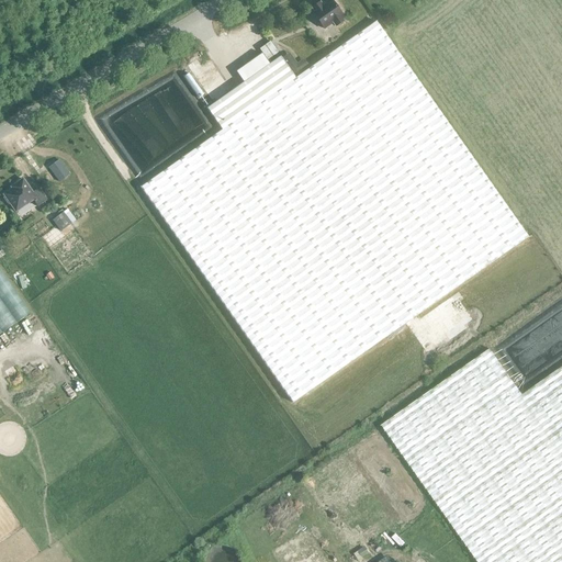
[(314,12),(313,13),(324,30),(333,23),(336,26),(344,21),(340,18),(343,17),(332,0),(323,7),(319,3),(312,9),(314,12)]
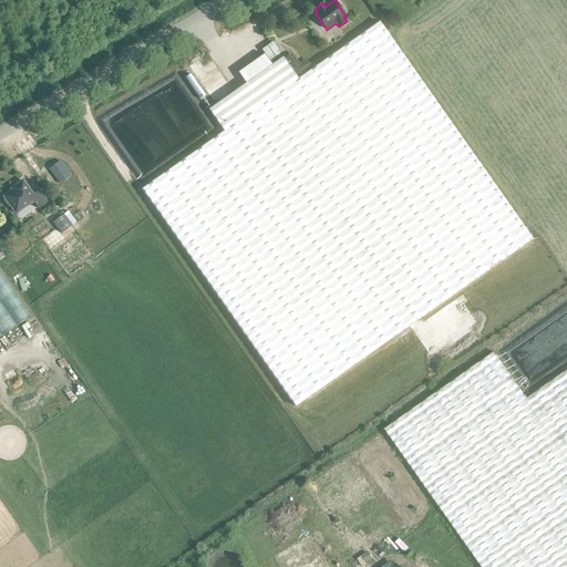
[(282,58),(245,84),(208,110),(224,132),(142,188),(296,406),(533,239),(379,22),(298,80),(282,58)]
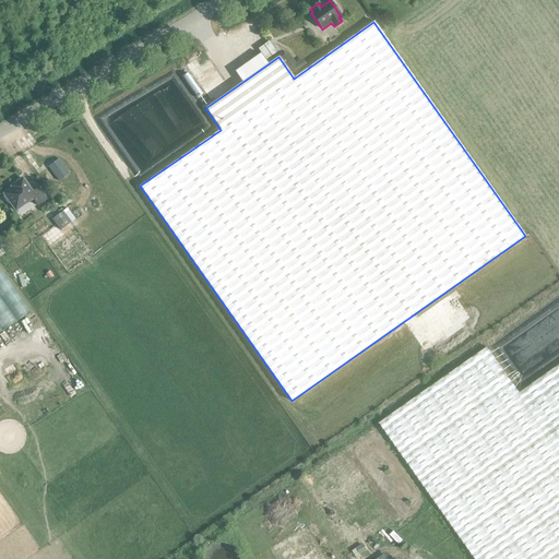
[(59,159),(49,167),(59,181),(69,174),(59,159)]
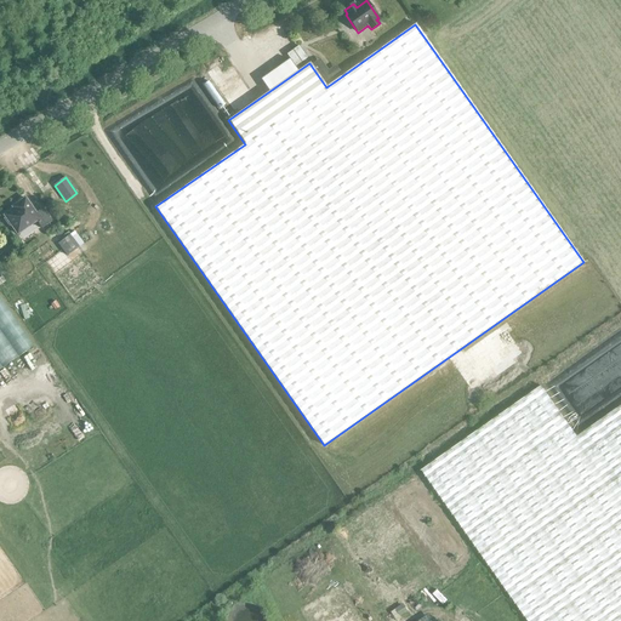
[(43,209),(35,214),(26,199),(17,204),(18,206),(4,216),(6,218),(4,220),(9,226),(11,224),(17,234),(36,221),(41,228),(52,222),(43,209)]
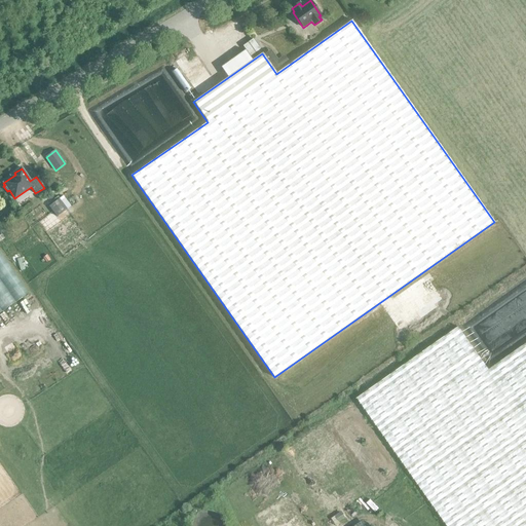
[(59,199),(48,207),(55,216),(66,209),(59,199)]
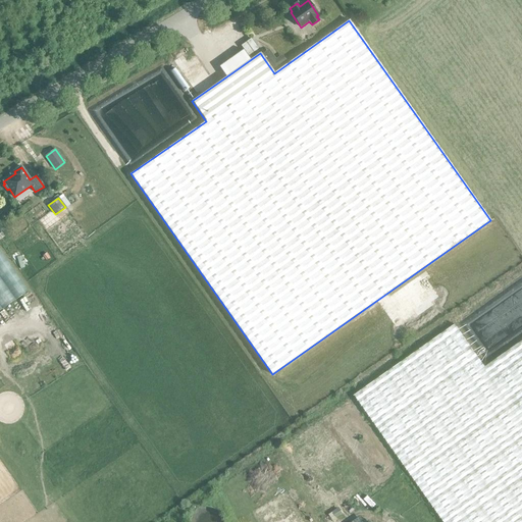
[(0,310),(29,291),(0,250),(0,310)]
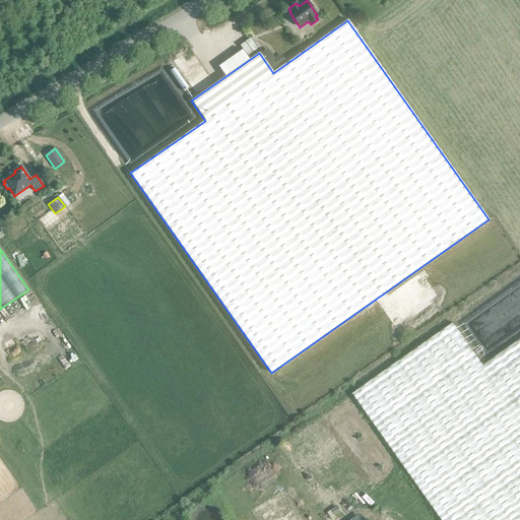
[(441,519),(519,519),(519,417),(483,366),(453,323),(352,394),(441,519)]
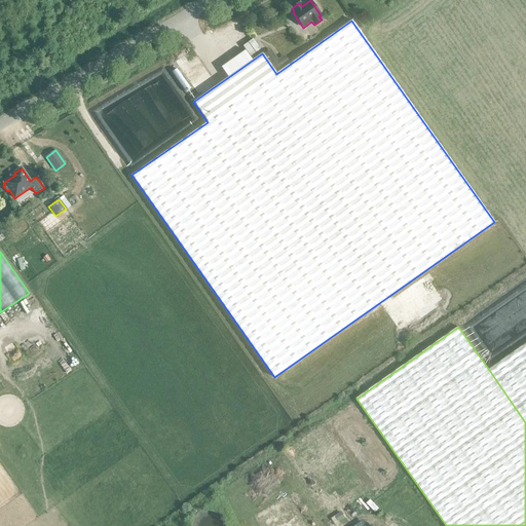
[(525,343),(489,370),(525,422),(525,343)]
